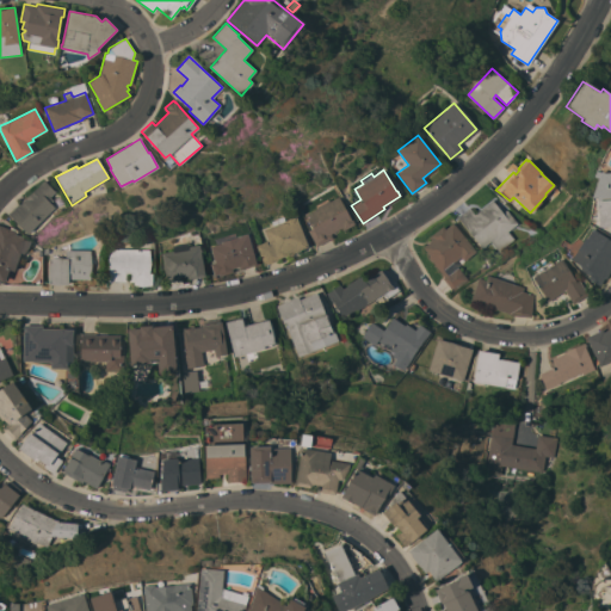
[(610,224),(598,226),(597,197),(591,197),(600,171),(604,173),(610,172),(610,224)]
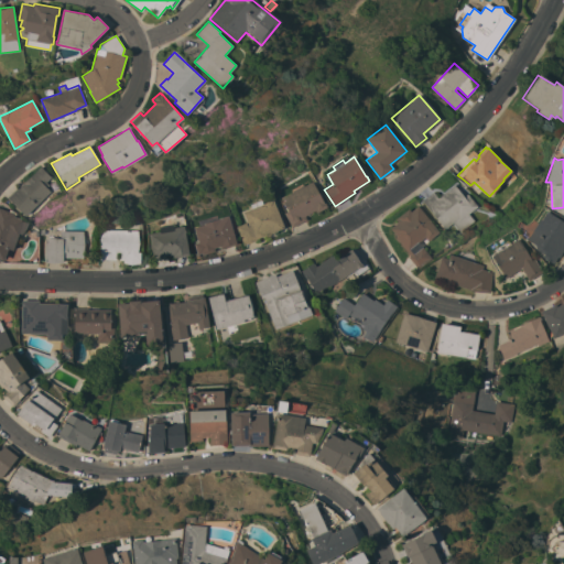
[(24,216),(8,198),(8,197),(8,196),(17,187),(18,188),(41,167),(51,177),(45,182),(49,185),(46,187),(51,192),(24,216)]
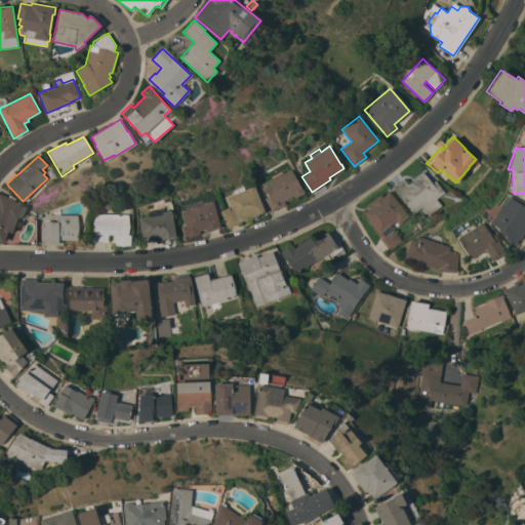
[(301,189),(303,189),(305,192),(294,197),(293,195),(283,201),(285,204),(272,211),(265,198),(268,196),(261,185),(273,178),(272,177),(283,172),(283,173),(290,169),(301,189)]
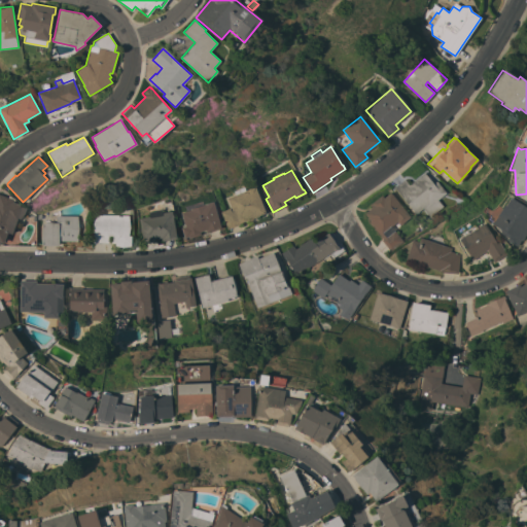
[(394,187),(405,179),(409,184),(424,173),(433,184),(436,181),(446,192),(437,200),(443,206),(429,216),(423,208),(415,214),(394,187)]
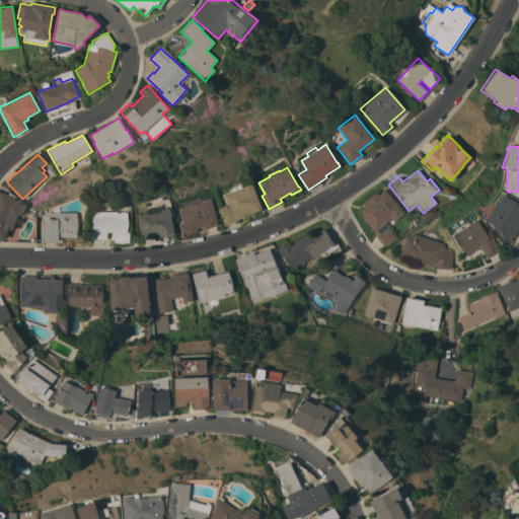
[(231,192),(230,189),(240,183),(241,188),(251,183),(262,209),(254,212),(254,213),(241,218),(241,217),(235,220),(235,221),(224,226),(217,208),(226,205),(227,208),(228,208),(223,195),(231,192)]
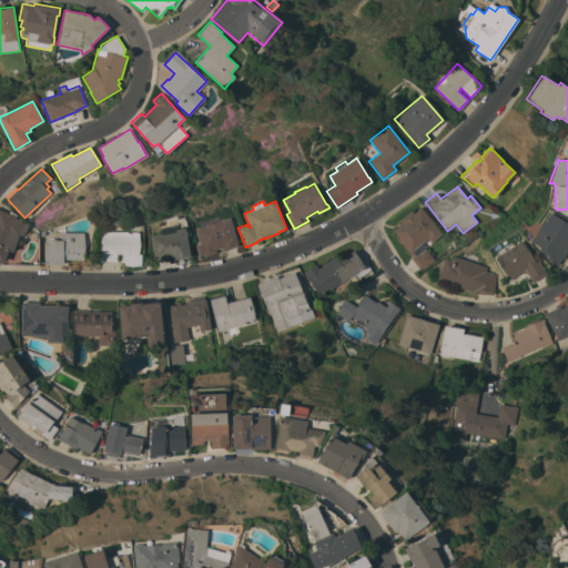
[(422,244),(435,260),(421,271),(411,259),(413,257),(397,239),(399,237),(393,230),(401,223),(398,221),(411,210),(414,213),(421,206),(442,233),(430,243),(427,239),(422,244)]
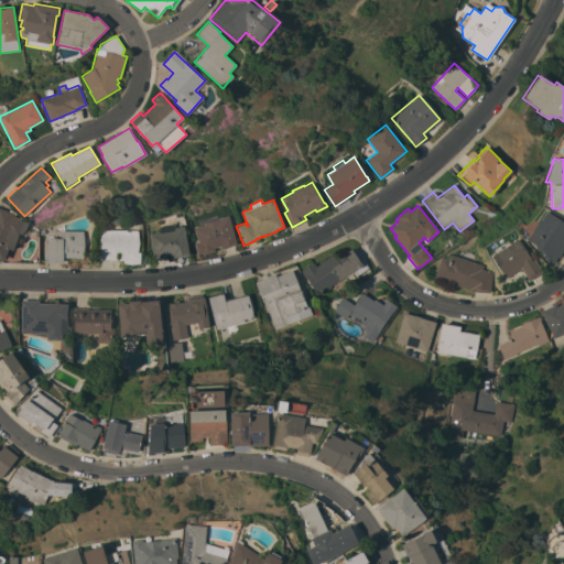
[(0,259),(0,207),(8,212),(9,208),(17,214),(14,216),(21,218),(21,220),(28,223),(26,227),(22,234),(19,232),(15,241),(17,242),(17,243),(17,245),(15,247),(15,248),(14,249),(13,249),(12,250),(8,249),(3,261),(0,259)]
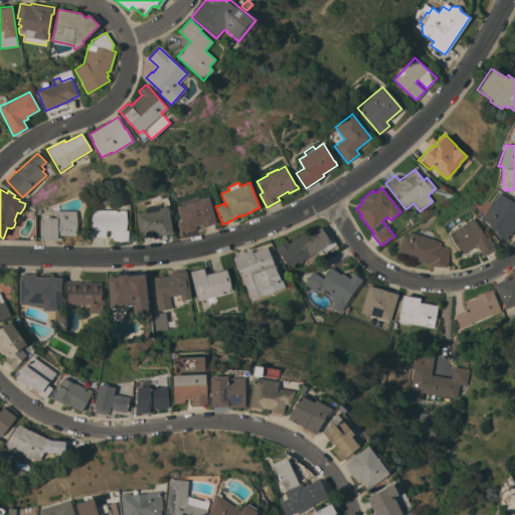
[(514,202),(514,226),(510,235),(509,234),(505,240),(495,234),(497,231),(488,226),(490,224),(481,218),(484,214),(479,211),(486,200),(487,201),(489,201),(491,202),(492,200),(493,200),(499,192),(514,202)]
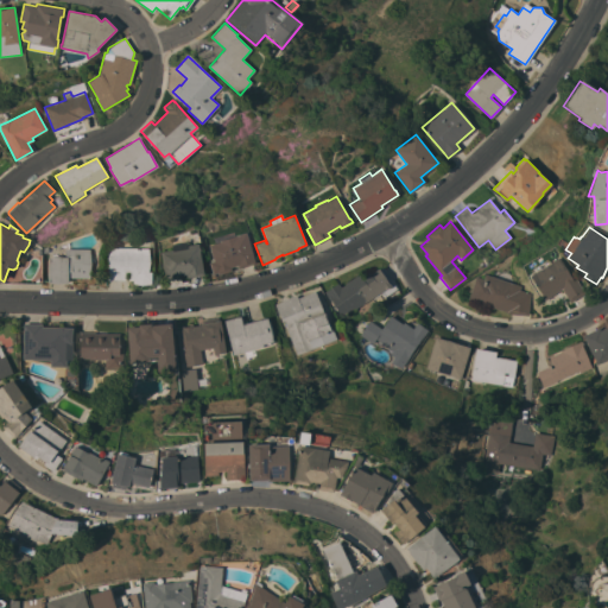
[(255,264),(239,268),(238,265),(230,267),(232,270),(217,274),(209,245),(221,241),(221,240),(246,233),(255,264)]
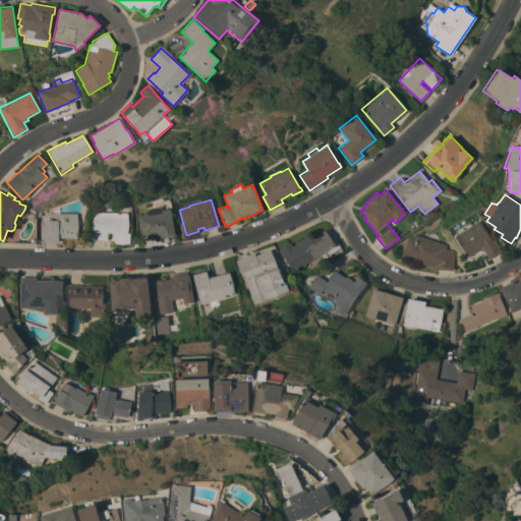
[(137,216),(148,214),(147,210),(160,208),(161,210),(170,209),(170,213),(171,213),(172,215),(171,215),(174,236),(160,238),(159,235),(152,236),(153,240),(151,240),(150,239),(145,240),(146,241),(142,241),(141,238),(137,216)]
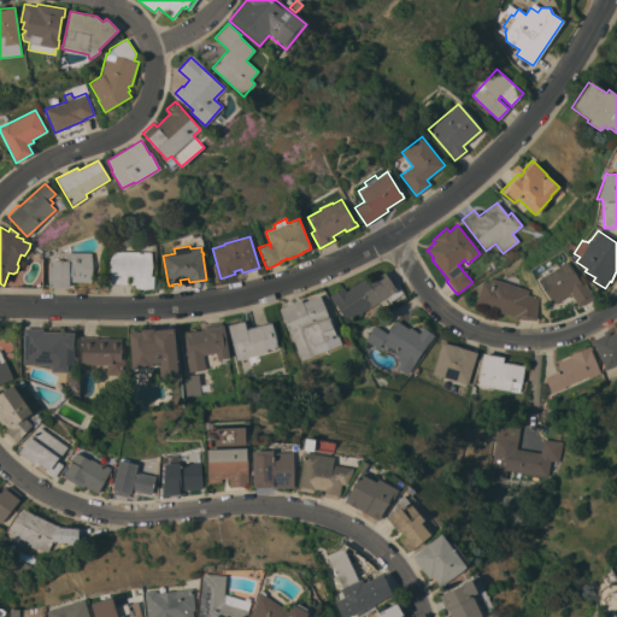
[(135,285),(131,285),(131,277),(128,277),(128,285),(109,285),(109,264),(110,251),(151,252),(152,265),(151,276),(153,276),(153,292),(134,292),(134,289),(135,285)]
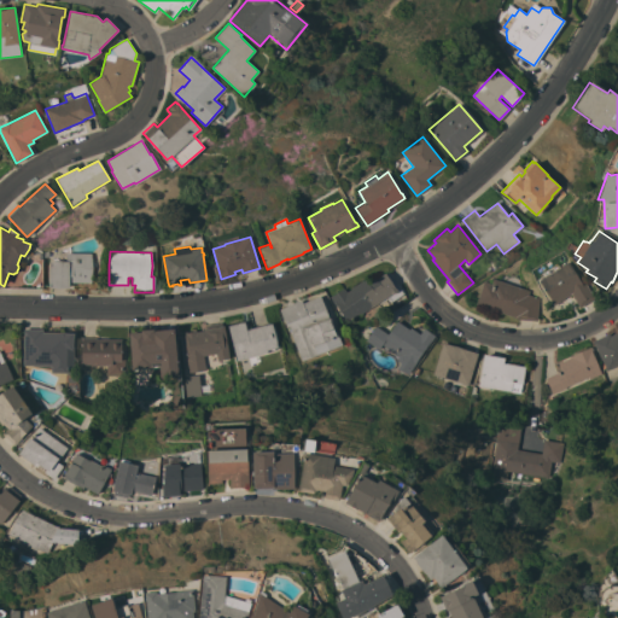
[(54,261),(54,258),(58,258),(58,262),(66,262),(66,252),(91,254),(91,283),(69,281),(69,287),(48,287),(50,261),(54,261)]
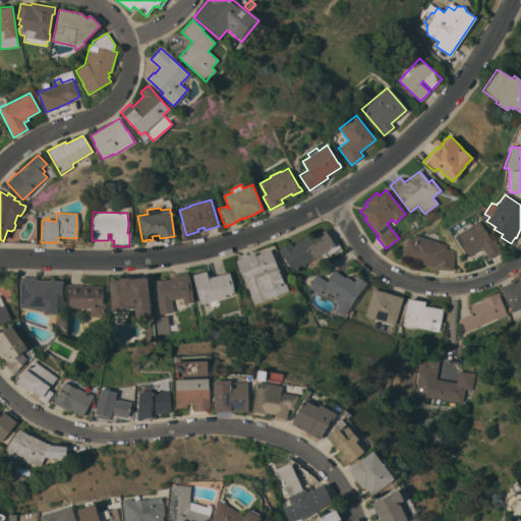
[(471,225),(478,221),(490,240),(493,238),(501,251),(488,258),(482,248),(481,249),(480,247),(466,256),(454,236),(462,231),(471,225)]
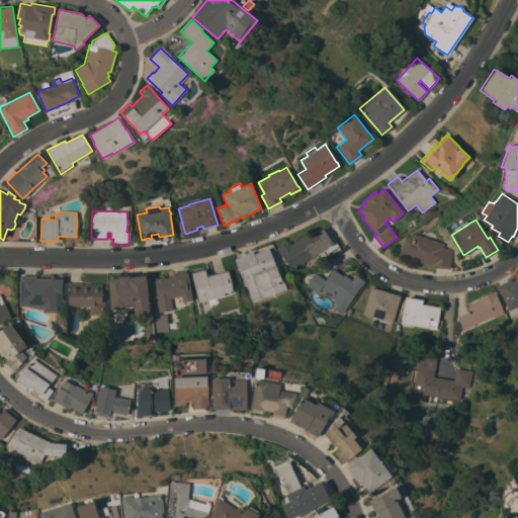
[(276,249),(287,241),(290,245),(307,234),(308,236),(315,232),(316,234),(323,229),(333,244),(328,247),(328,246),(303,263),(301,262),(290,269),(276,249)]
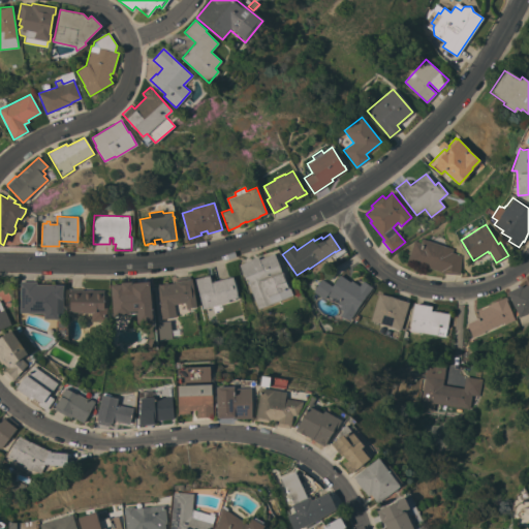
[(410,243),(412,237),(416,239),(419,240),(421,236),(452,246),(450,249),(460,252),(458,272),(439,270),(439,269),(406,257),(410,243)]
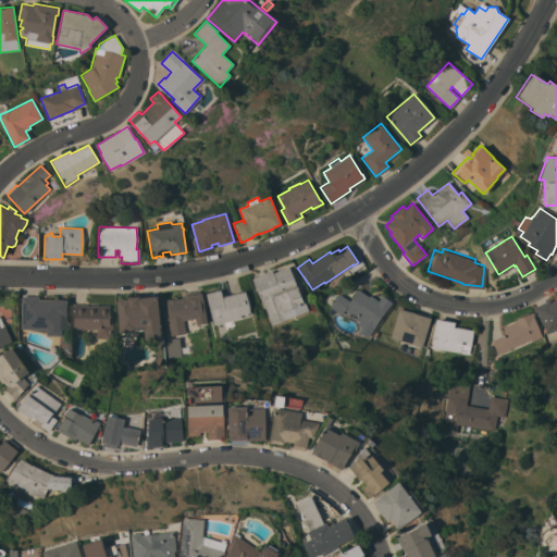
[(261,298),(262,298),(260,294),(258,295),(251,279),(272,271),(272,273),(288,267),(296,287),(298,286),(308,310),(272,325),(261,298)]
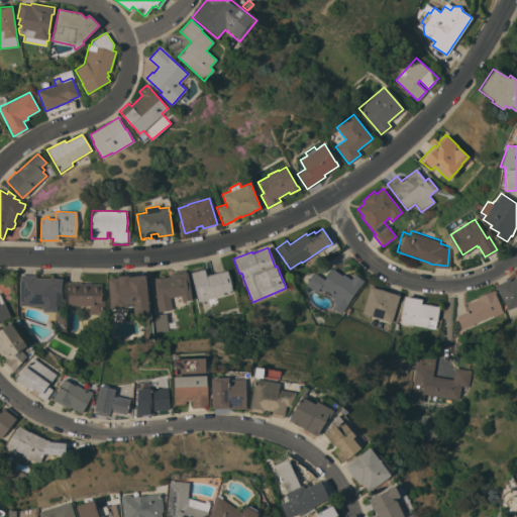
[(191,272),(204,269),(206,276),(226,271),(231,290),(223,292),(223,295),(198,301),(191,272)]
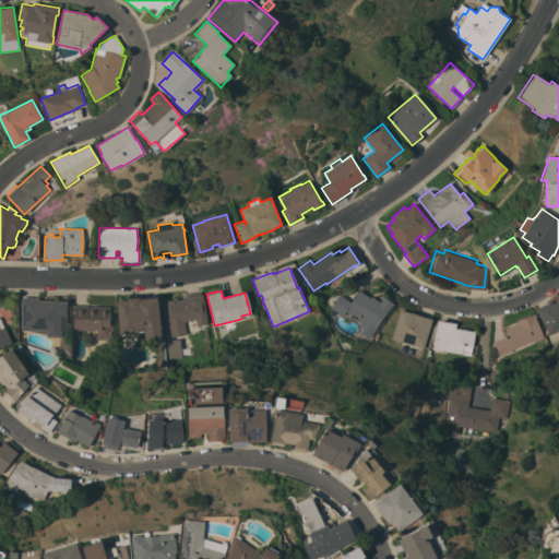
[(340,295),(351,302),(359,290),(370,298),(371,296),(379,302),(383,297),(392,302),(387,312),(385,312),(378,323),(379,324),(369,339),(359,334),(363,329),(359,325),(359,324),(351,318),(349,320),(343,314),(342,316),(331,308),(340,295)]
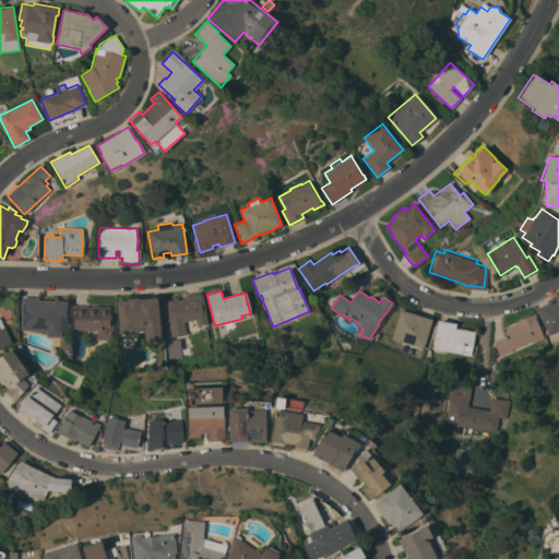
[(165,302),(167,301),(167,300),(177,299),(177,300),(185,299),(185,297),(202,295),(207,324),(197,325),(195,320),(183,322),(186,334),(170,336),(165,302)]
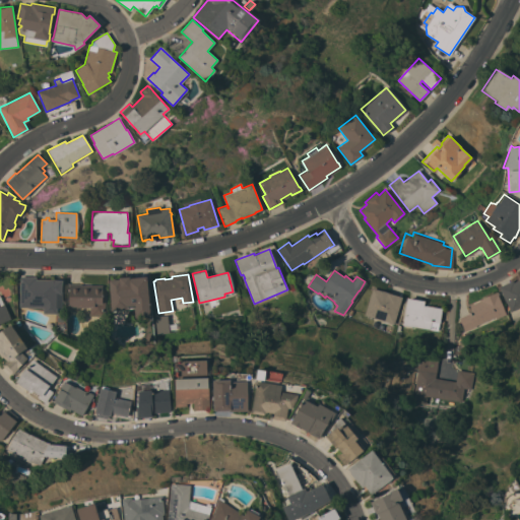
[(20,276),(36,276),(36,279),(61,280),(61,293),(62,293),(61,308),(56,308),(56,314),(43,313),(43,308),(19,307),(20,276)]
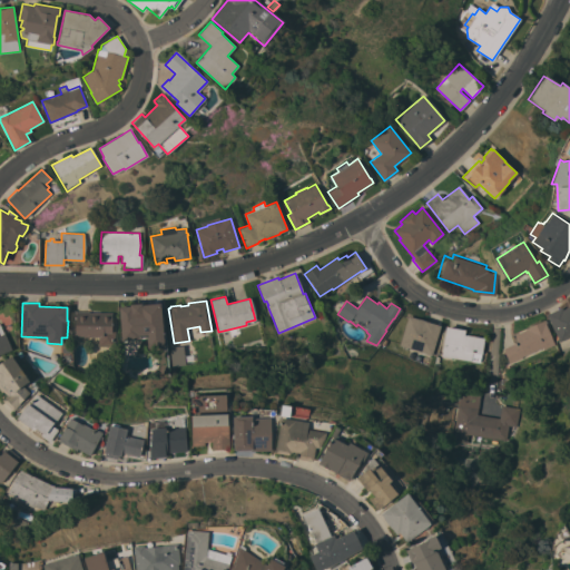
[(164,346),(147,349),(147,337),(139,337),(139,338),(121,341),(118,306),(130,305),(129,304),(141,303),(141,305),(160,303),(164,346)]
